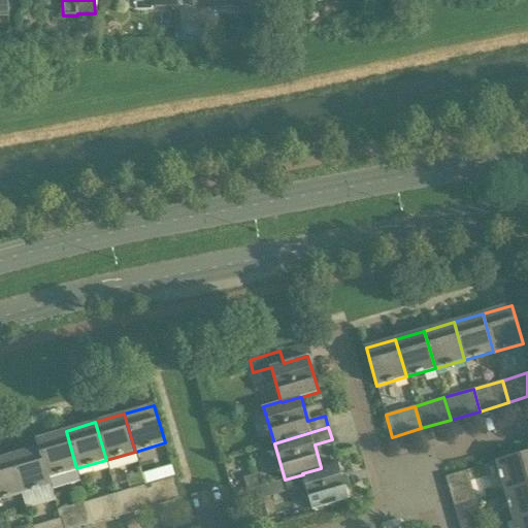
[(39,447),(47,476),(48,476),(76,468),(66,431),(36,439),(39,447)]
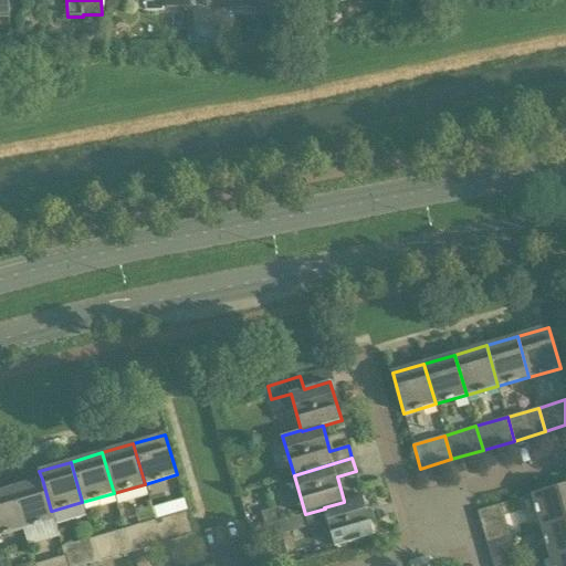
[(10,489),(22,528),(54,520),(52,511),(51,511),(42,479),(10,489)]
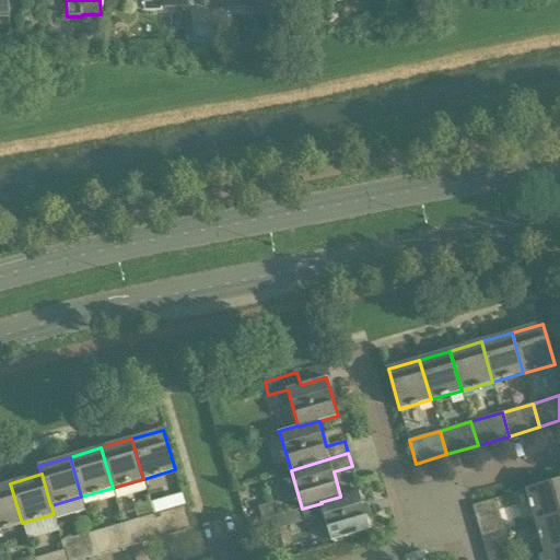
[(535,521),(559,513),(559,479),(526,489),(535,521)]
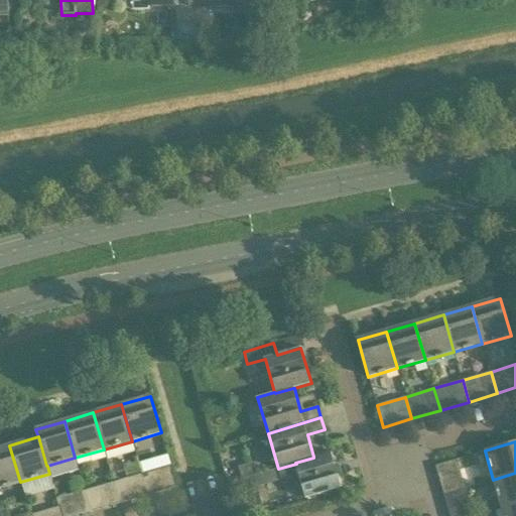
[(0,447),(0,488),(20,482),(9,445),(0,447)]
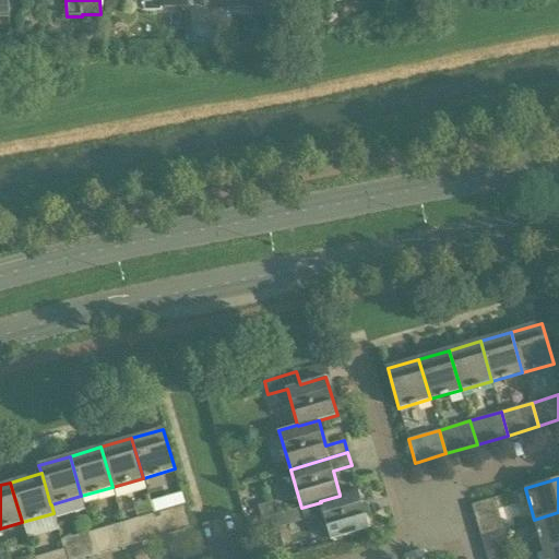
[(340,496),(320,501),(321,502),(301,508),(305,520),(324,514),(332,539),(370,528),(359,489),(340,495),(340,496)]
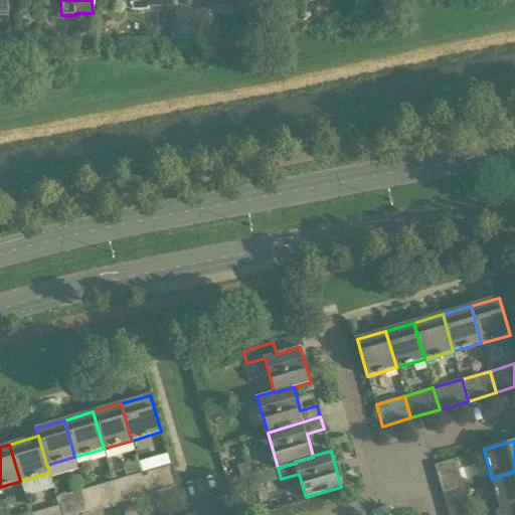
[(443,493),(464,487),(456,458),(434,465),(443,493)]
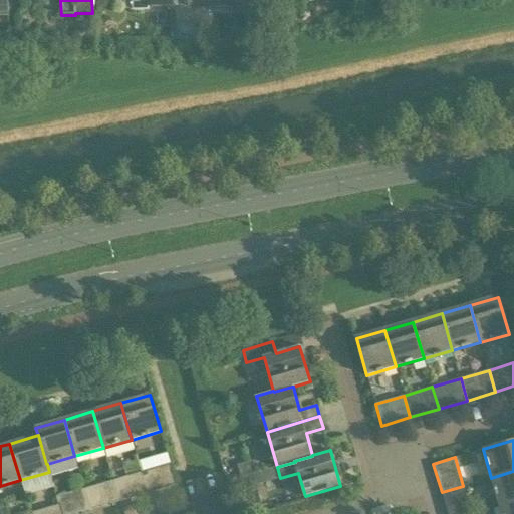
[(138,461),(141,472),(152,469),(149,458),(138,461)]
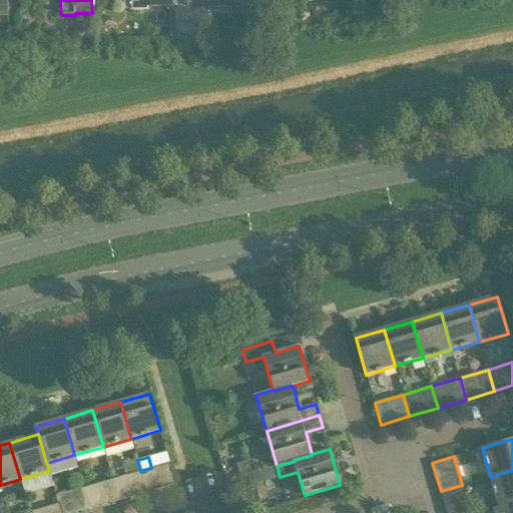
[(236,464),(240,476),(244,474),(252,472),(248,460),(236,464)]
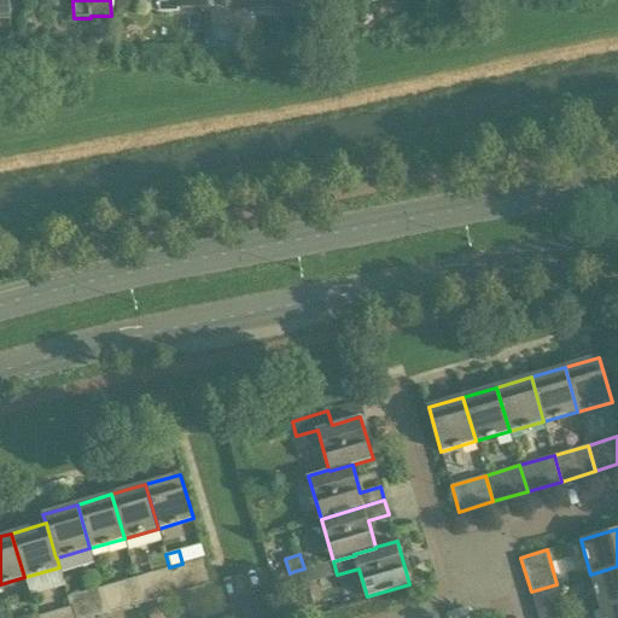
[(169,567),(178,593),(211,583),(204,558),(169,567)]
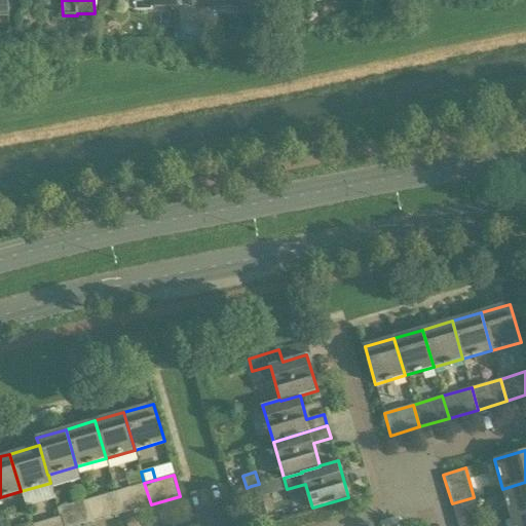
[(525,482),(502,489),(512,518),(525,513),(525,482)]
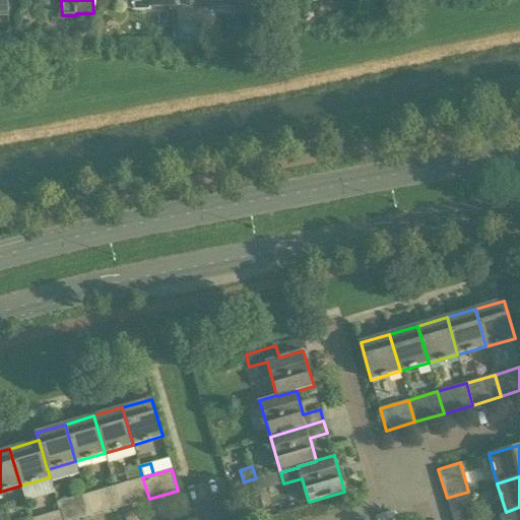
[(114,485),(120,507),(149,499),(142,477),(114,485)]
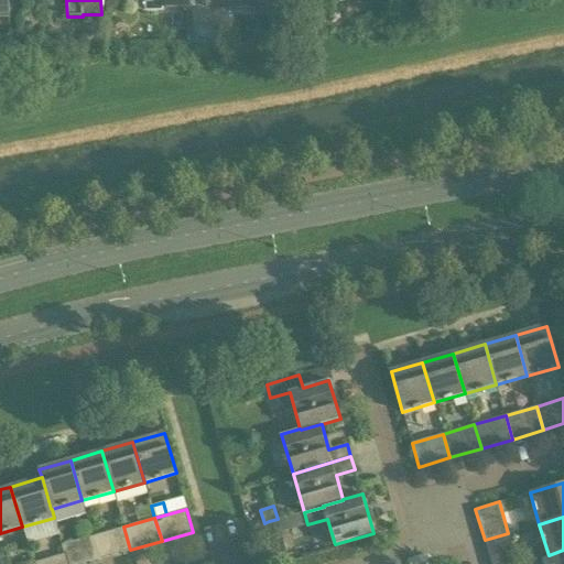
[(286,551),(278,519),(269,521),(264,523),(273,555),(286,551)]
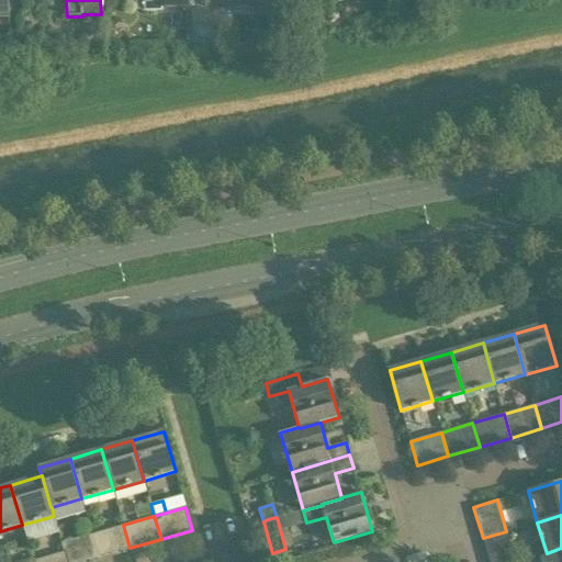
[(92,534),(99,558),(130,548),(123,525),(92,534)]
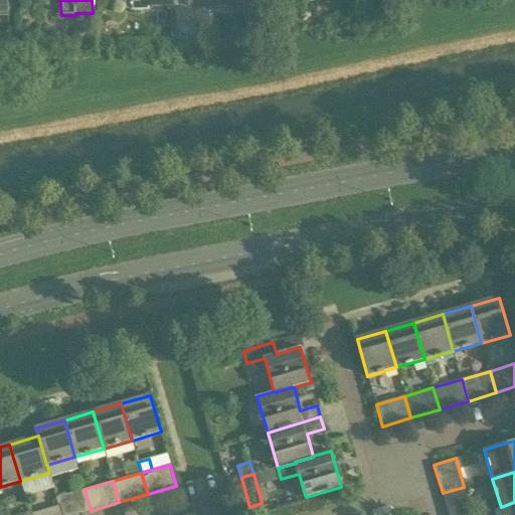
[(472,514),(464,487),(443,493),(449,514),(472,514)]
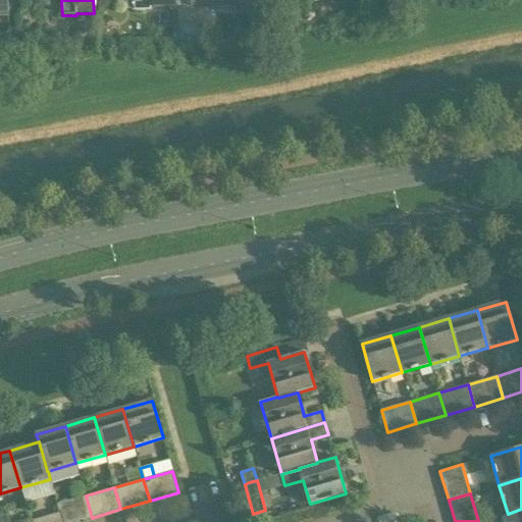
[(62,521),(76,521),(92,518),(86,496),(57,505),(59,513),(60,512),(62,521)]
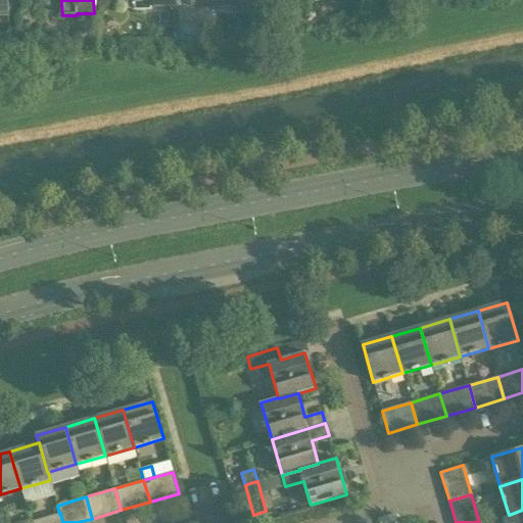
[(522,522),(522,510),(509,515),(511,522),(522,522)]
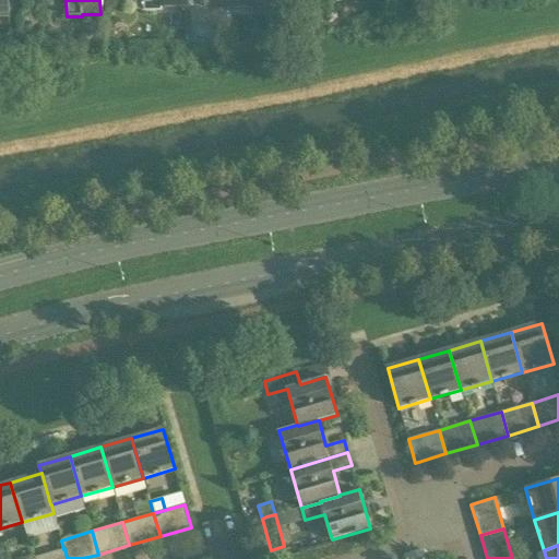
[(33,558),(67,558),(64,548),(63,549),(33,558)]
